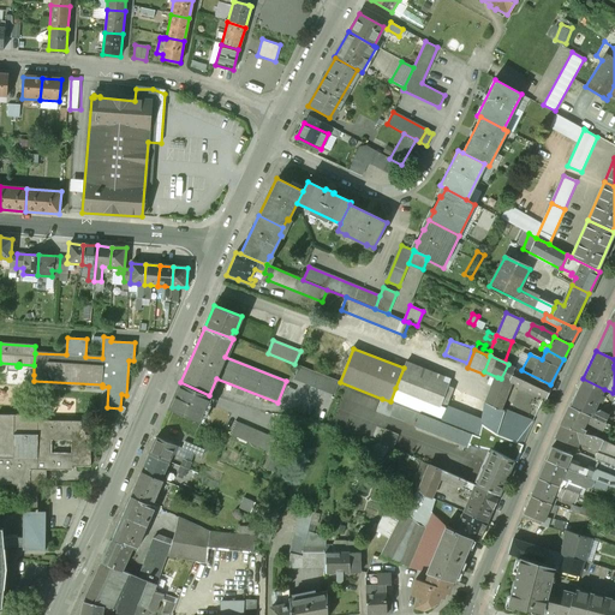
[(508,364),(501,378),(508,382),(515,368),(508,364)]
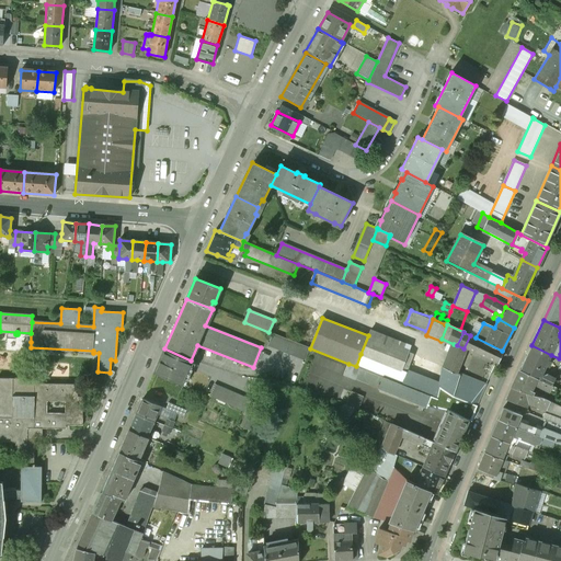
[(310,348),(273,333),(267,345),(306,361),(310,348)]
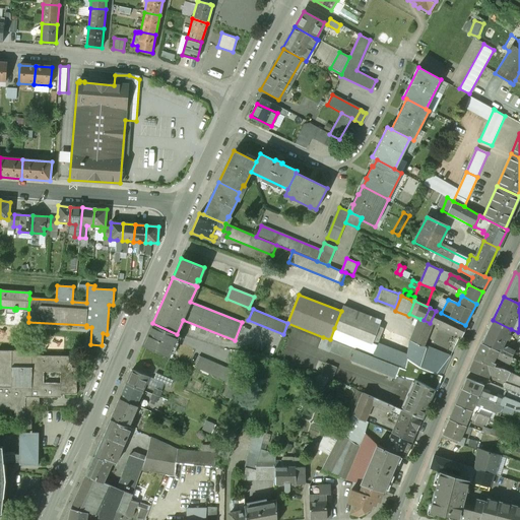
[(379,326),(341,311),(334,328),(349,334),(372,343),(379,326)]
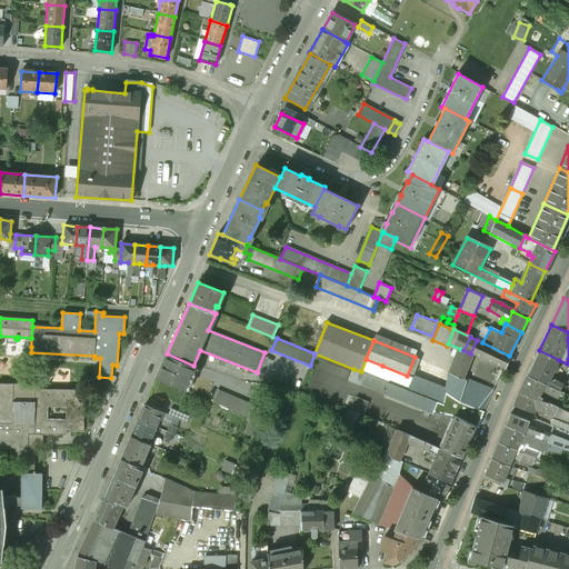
[(493,390),(466,380),(465,380),(461,379),(472,355),(505,369),(510,357),(509,356),(482,342),(477,340),(470,353),(463,350),(460,349),(457,356),(449,373),(448,393),(459,401),(483,411),(493,390)]
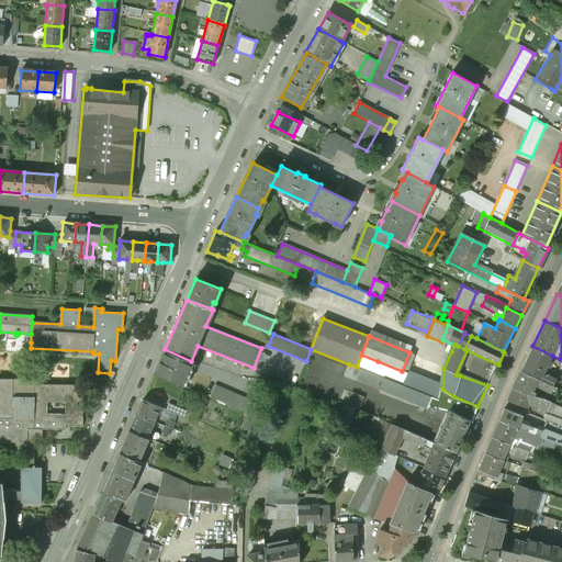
[(552,356),(532,346),(520,370),(540,379),(542,374),(547,364),(550,366),(552,360),(550,359),(552,356)]
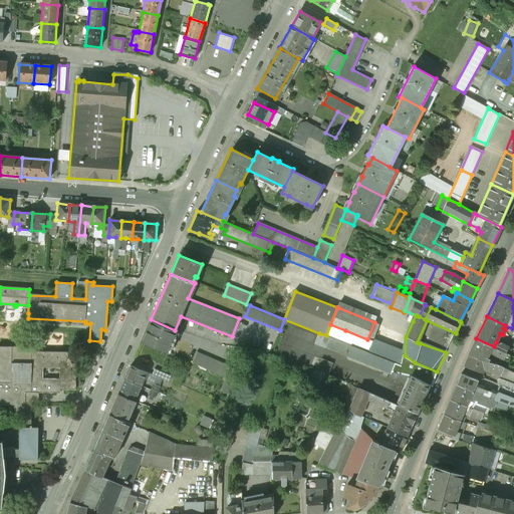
[(175,330),(151,319),(142,341),(168,352),(170,346),(173,347),(176,339),(174,338),(177,331),(175,330)]
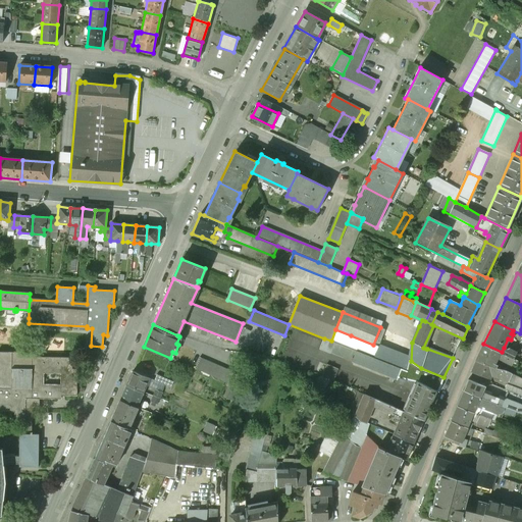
[(405,357),(378,347),(384,329),(380,327),(373,345),(351,335),(346,347),(356,351),(407,371),(411,361),(405,357)]
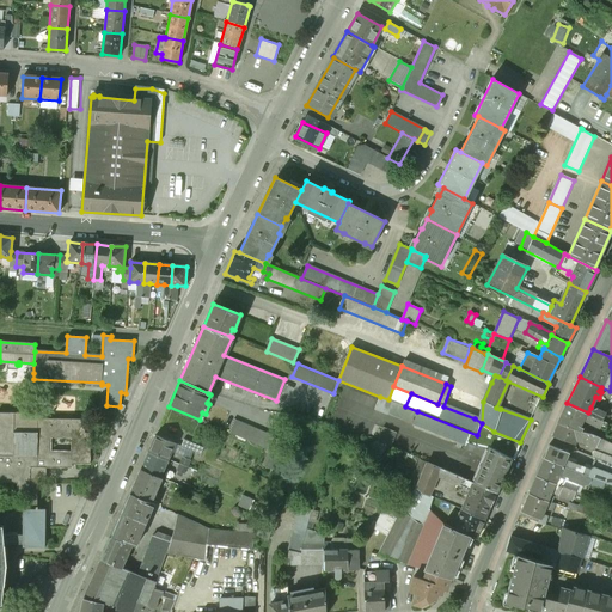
[(380,397),(374,409),(389,415),(389,414),(393,402),(389,399),(380,397)]
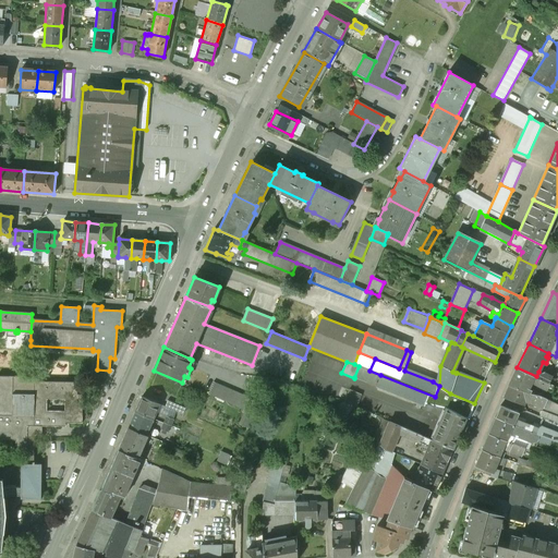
[(370,371),(359,366),(354,377),(363,380),(363,381),(376,387),(380,375),(370,371)]
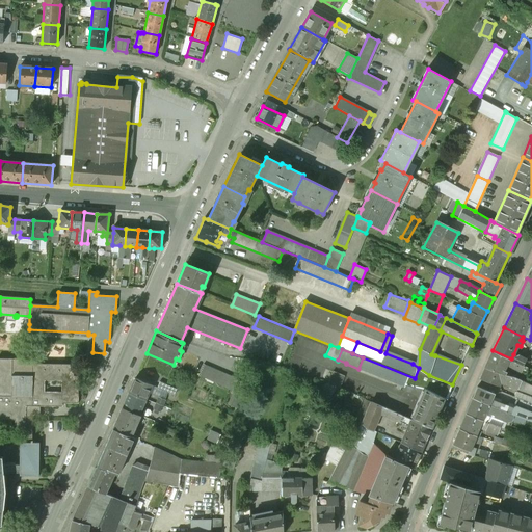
[(511,358),(493,350),(485,368),(503,374),(504,374),(507,367),(505,366),(506,364),(512,367),(515,361),(511,358)]
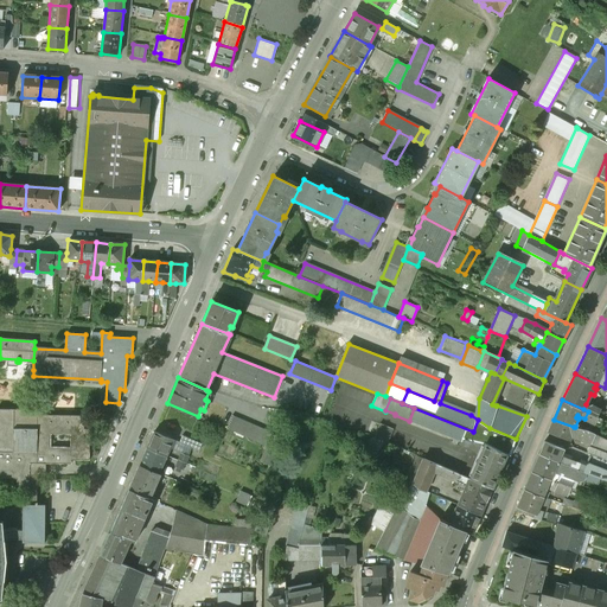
[(593,403),(588,406),(586,404),(583,409),(588,411),(596,416),(600,408),(593,403)]
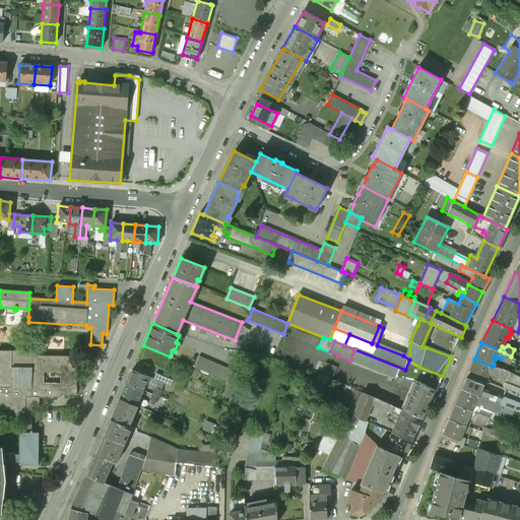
[(36,350),(0,349),(0,410),(3,411),(3,409),(15,409),(15,419),(24,419),(23,432),(33,432),(33,429),(31,429),(31,406),(40,406),(40,396),(61,396),(61,393),(76,393),(77,367),(72,367),(72,355),(36,354),(36,350)]
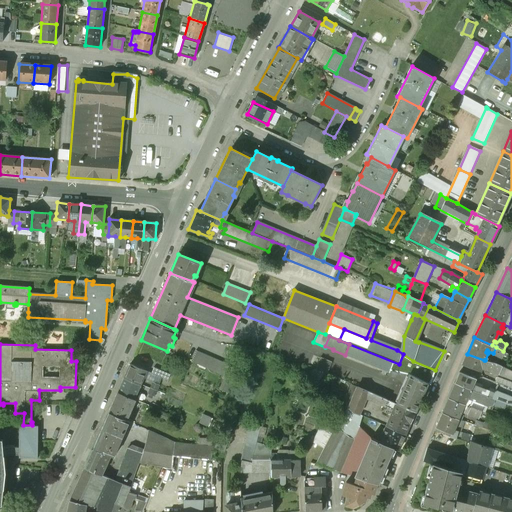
[(399,364),(349,344),(345,355),(389,372),(390,370),(410,375),(427,383),(430,385),(430,384),(435,370),(413,361),(403,354),(399,364)]
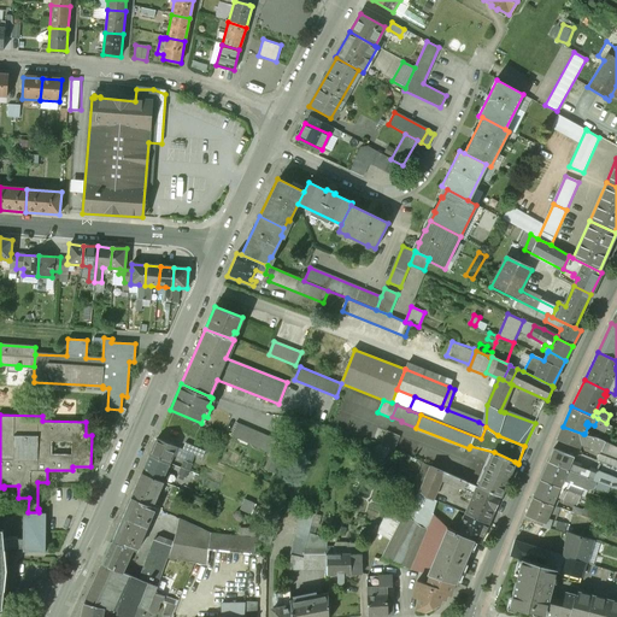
[(606,423),(598,418),(594,425),(603,429),(606,423)]
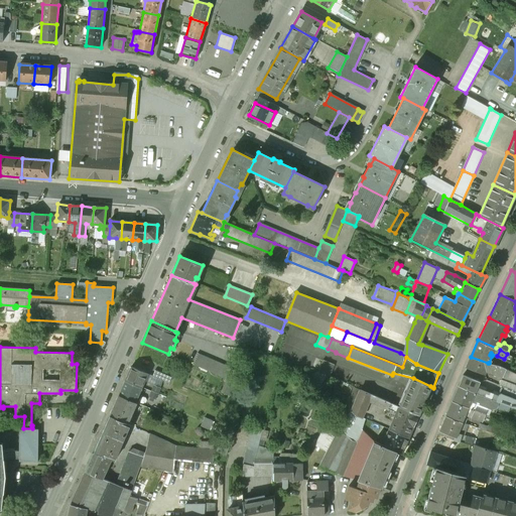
[(240,372),(198,354),(192,365),(236,383),(238,377),(237,377),(240,372)]
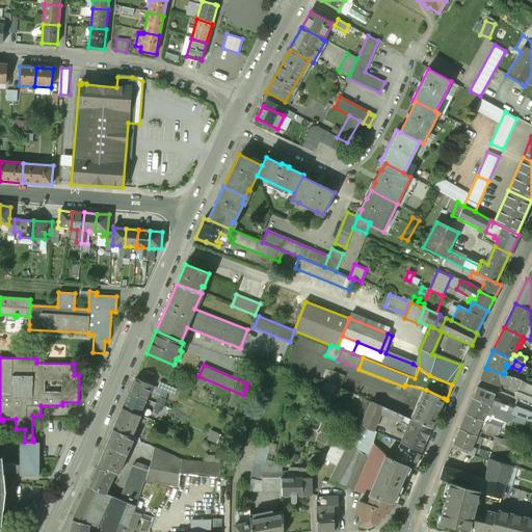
[(504,374),(503,374),(485,368),(480,379),(499,387),(500,383),(517,390),(522,380),(515,376),(504,374)]
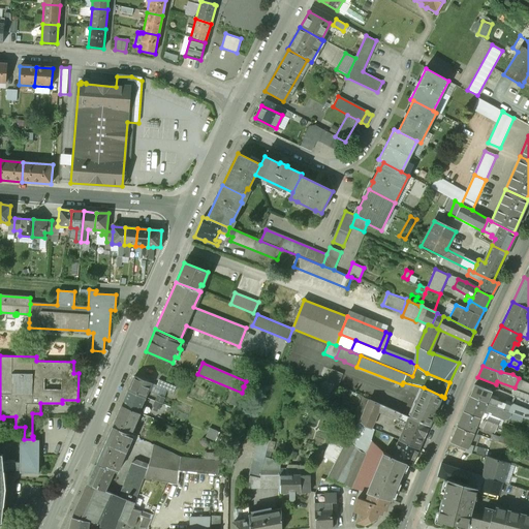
[(342,374),(331,369),(325,381),(337,386),(342,374)]
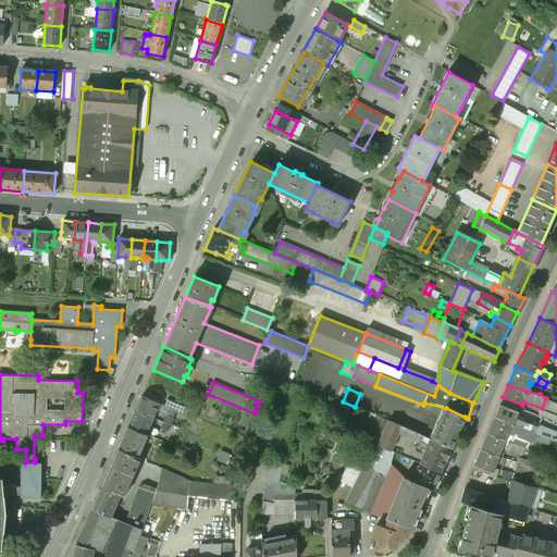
[(161,404),(141,395),(135,411),(153,420),(161,404)]
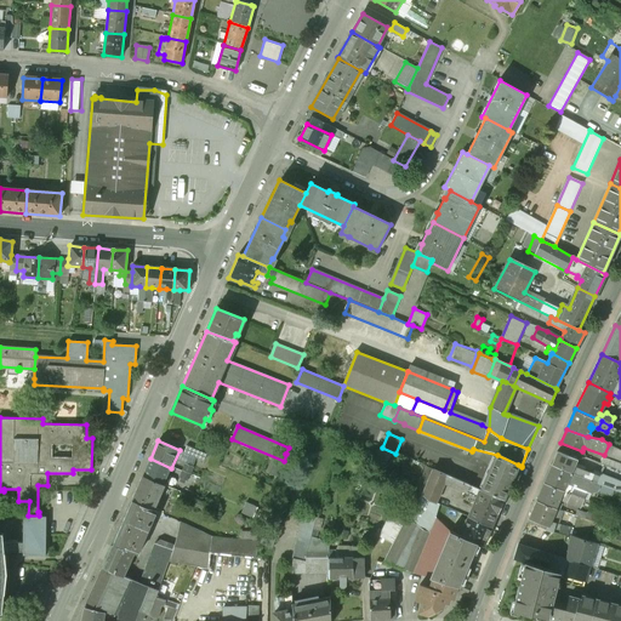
[(620,455),(620,449),(609,444),(604,455),(604,456),(619,461),(620,455)]
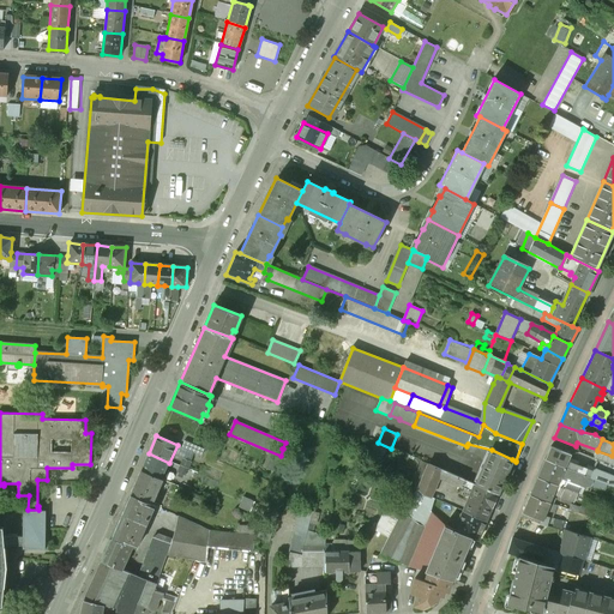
[(193,444),(185,440),(181,447),(202,456),(204,449),(197,445),(193,444)]
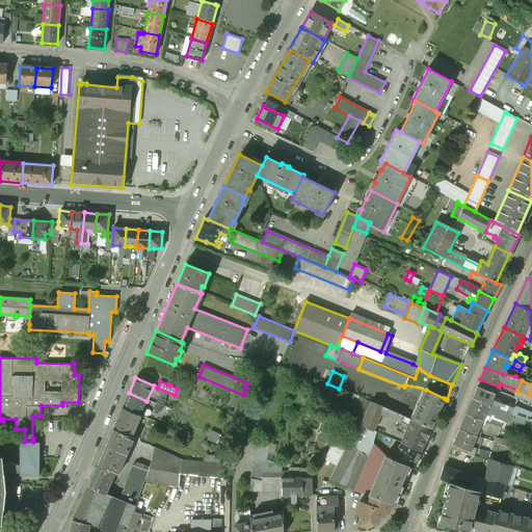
[(493,394),(477,387),(472,398),(488,405),(504,411),(506,406),(503,404),(494,401),(489,401),(493,394)]
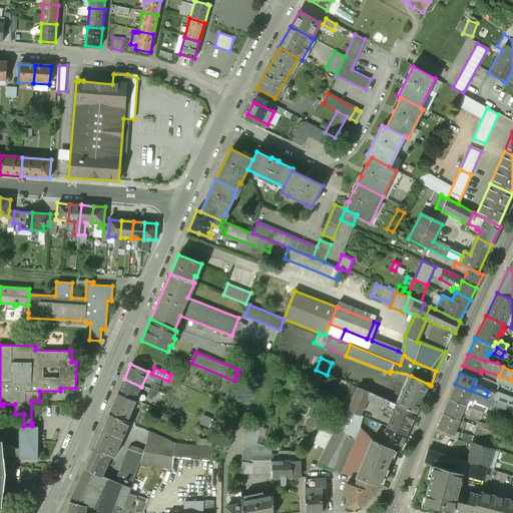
[(411,376),(398,405),(416,413),(428,384),(411,376)]
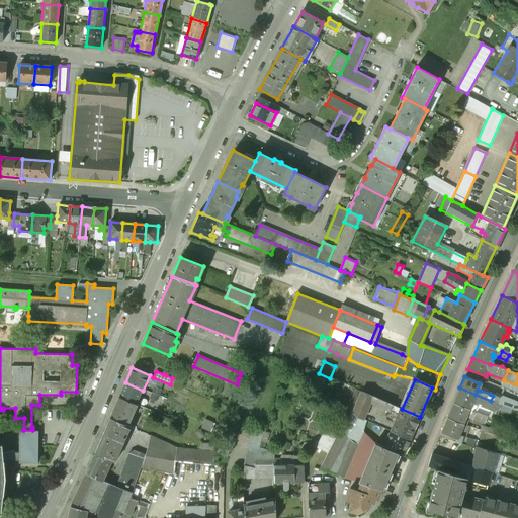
[(517,392),(517,386),(503,381),(501,386),(503,387),(517,394),(517,392)]
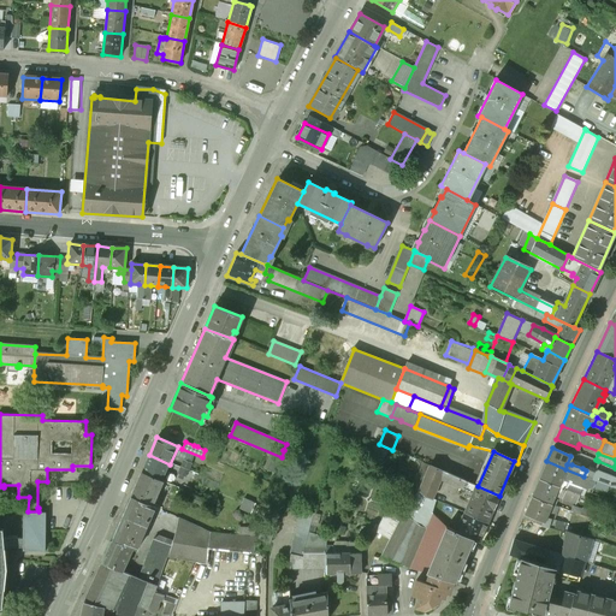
[(170,465),(149,455),(142,472),(163,480),(170,465)]
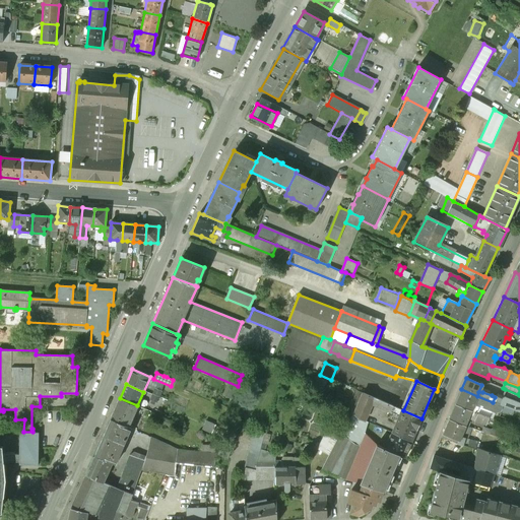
[(163,392),(156,389),(153,395),(160,398),(163,392)]
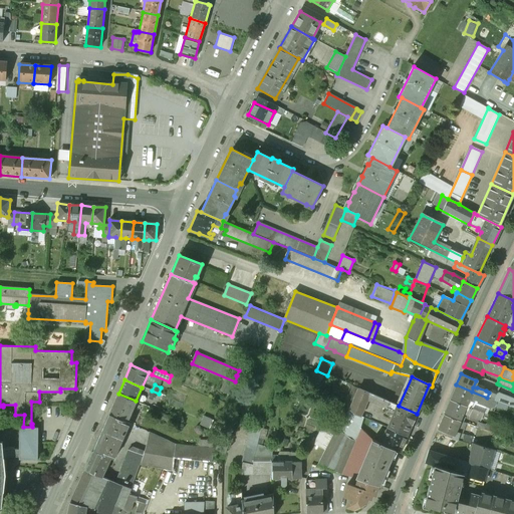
[(472,392),(456,384),(450,400),(467,406),(467,407),(468,407),(470,401),(471,400),(469,399),(470,398),(472,392)]
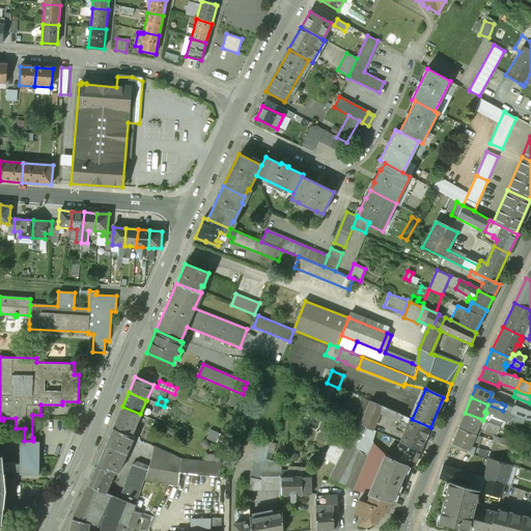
[(530,403),(515,397),(511,408),(509,413),(512,414),(530,421),(530,403)]
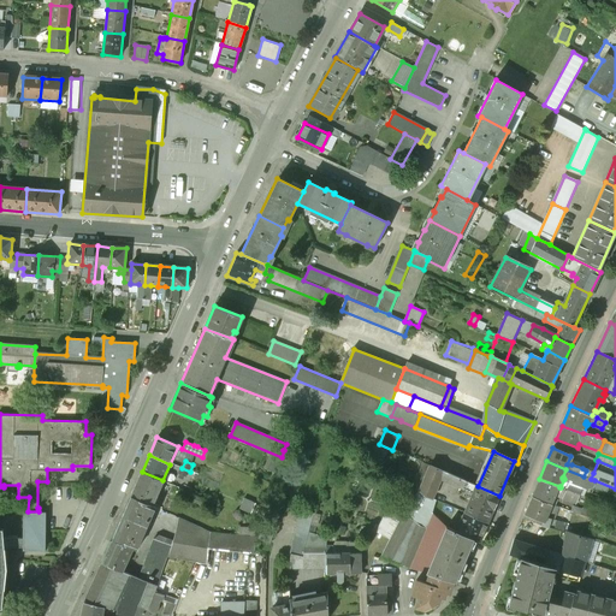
[(444,472),(430,466),(419,490),(424,495),(437,501),(442,489),(438,486),(440,479),(444,472)]
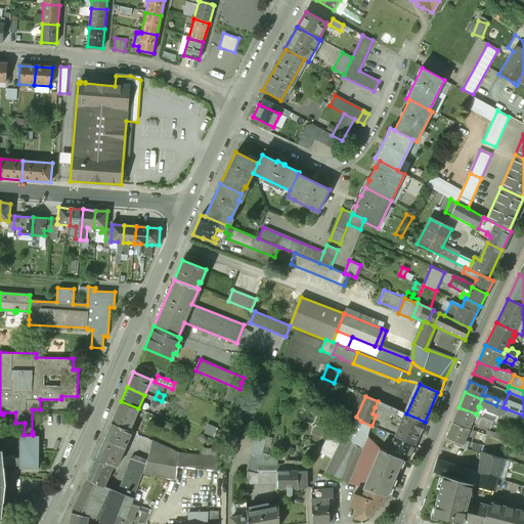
[(162,401),(155,398),(153,403),(159,406),(162,401)]
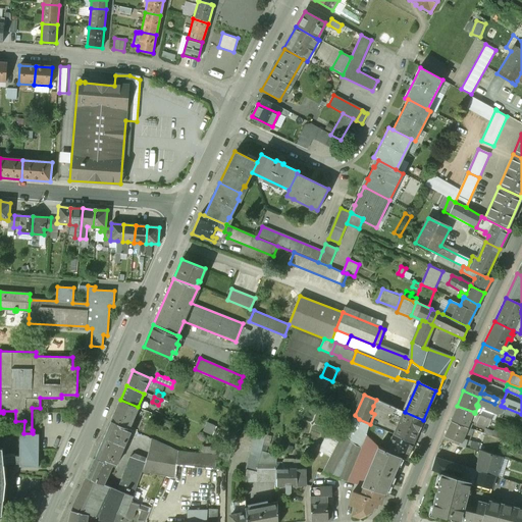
[(494,404),(479,398),(477,404),(485,408),(484,409),(496,414),(502,412),(504,407),(501,406),(494,404)]
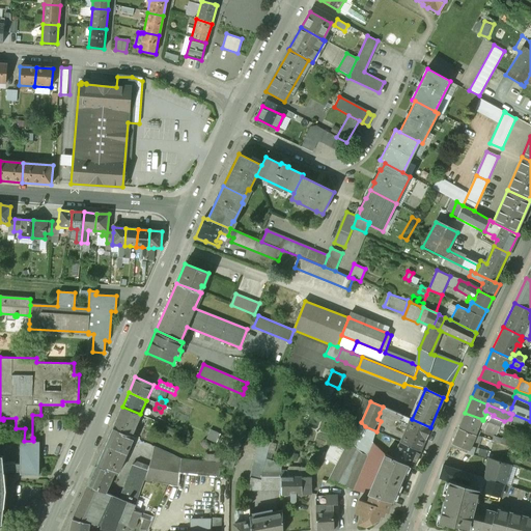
[(140,414),(122,407),(113,427),(131,436),(141,415),(140,414)]
